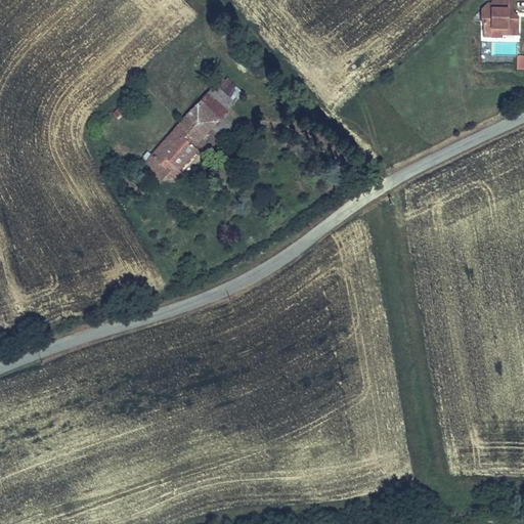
[(510,8),(514,8),(513,0),(490,0),(491,4),(486,4),(481,11),(481,22),(483,23),(483,30),(484,39),(503,40),(504,38),(519,38),(519,18),(510,18),(510,8)]
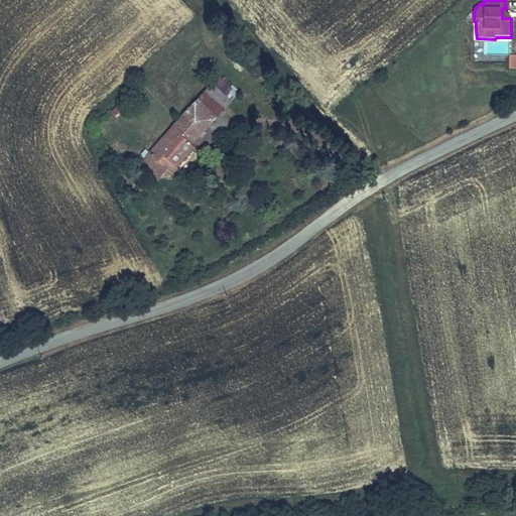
[(241,93),(220,76),(211,85),(233,102),(241,93)]
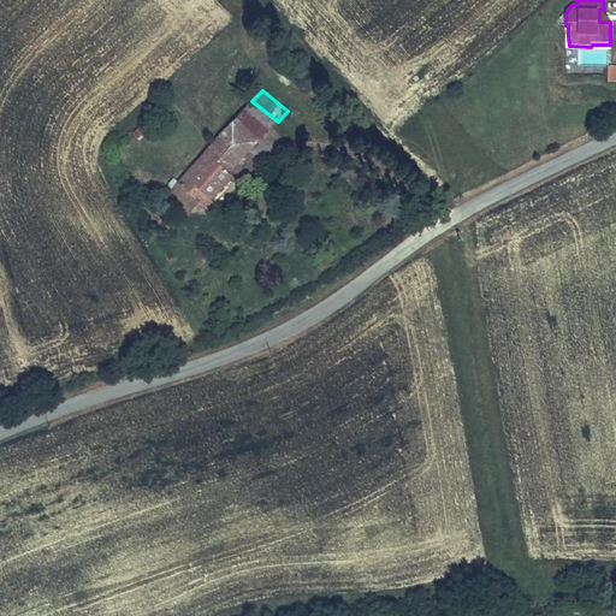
[(278,122),(252,101),(235,120),(259,143),(268,134),(278,122)]
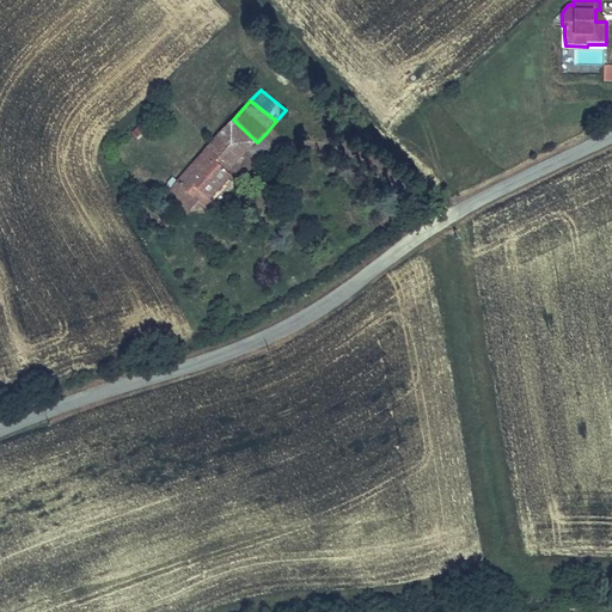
[(257,142),(233,120),(202,153),(227,175),(257,142)]
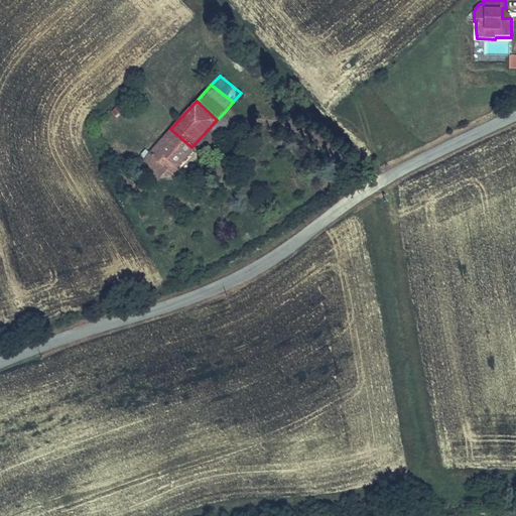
[(170,129),(140,163),(150,172),(164,184),(176,173),(196,151),(191,147),(170,129)]
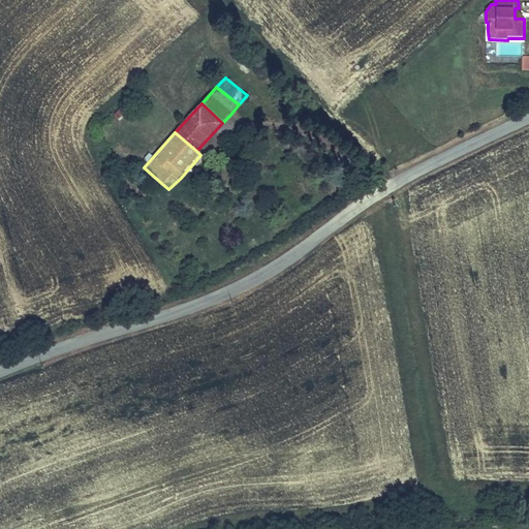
All buildings are outlined.
